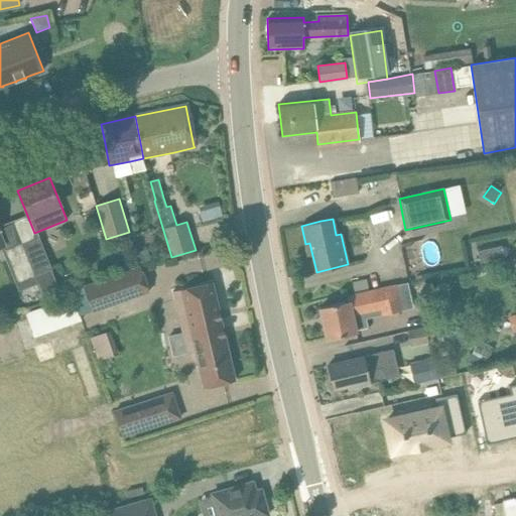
[(38,236),(22,242),(36,279),(38,284),(41,294),(44,301),(61,295),(50,269),(51,269),(38,236)]
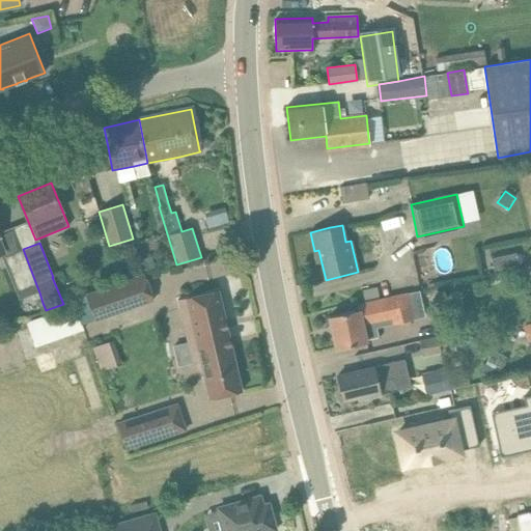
[(37,287),(23,249),(2,257),(19,300),(39,292),(37,287)]
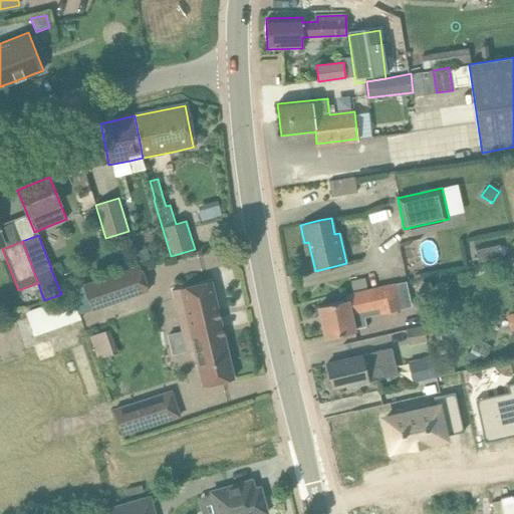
[(500,247),(476,252),(479,264),(503,259),(500,247)]
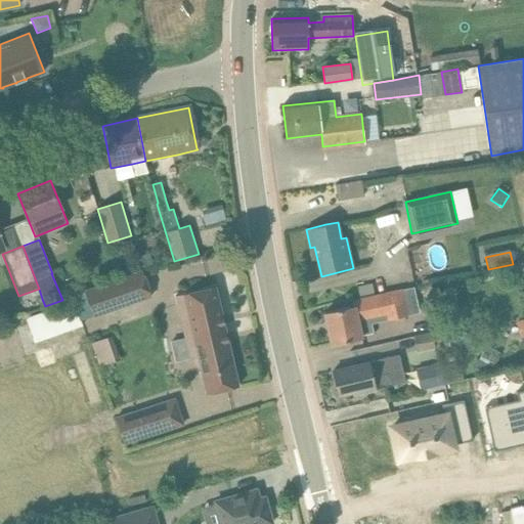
[(523,268),(522,263),(510,266),(512,274),(523,271),(523,268)]
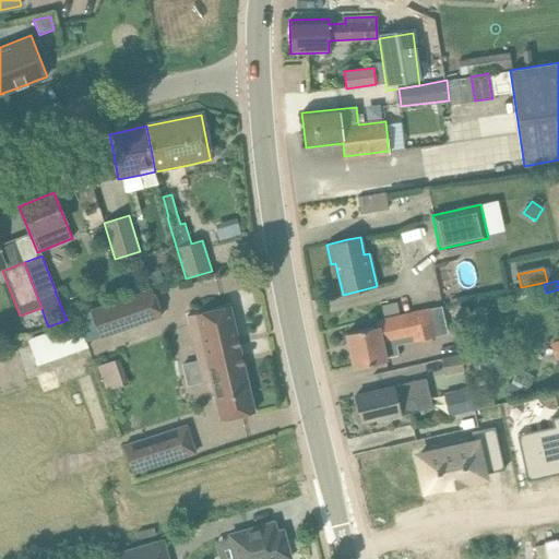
[(151,287),(88,309),(99,339),(162,317),(151,287)]
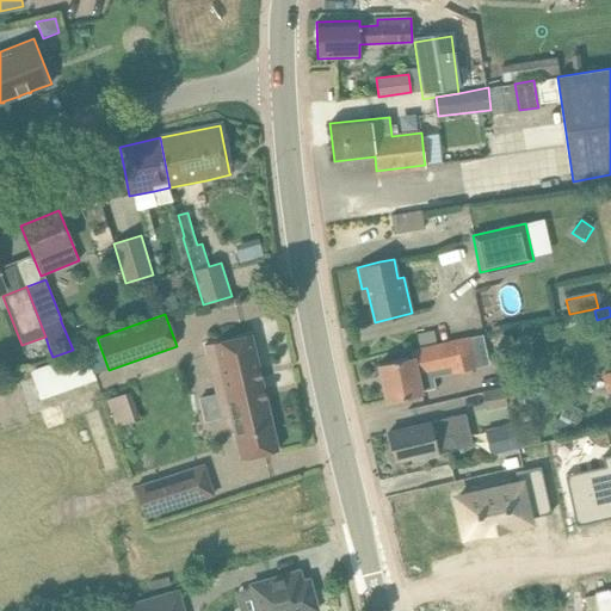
[(203,345),(217,403),(264,393),(251,334),(203,345)]
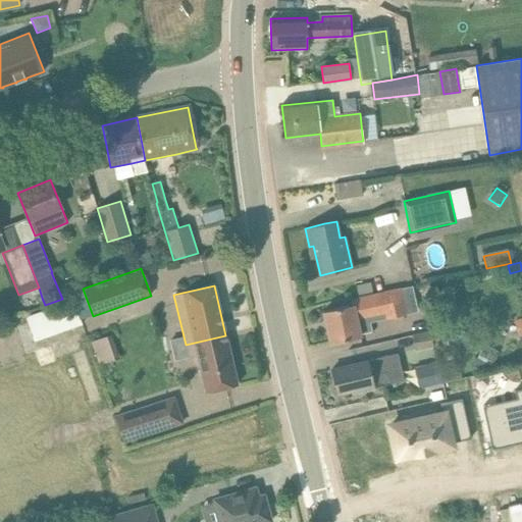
[(413,286),(371,296),(351,300),(352,305),(323,311),(330,344),(360,336),(360,335),(372,332),(370,322),(418,312),(413,286)]
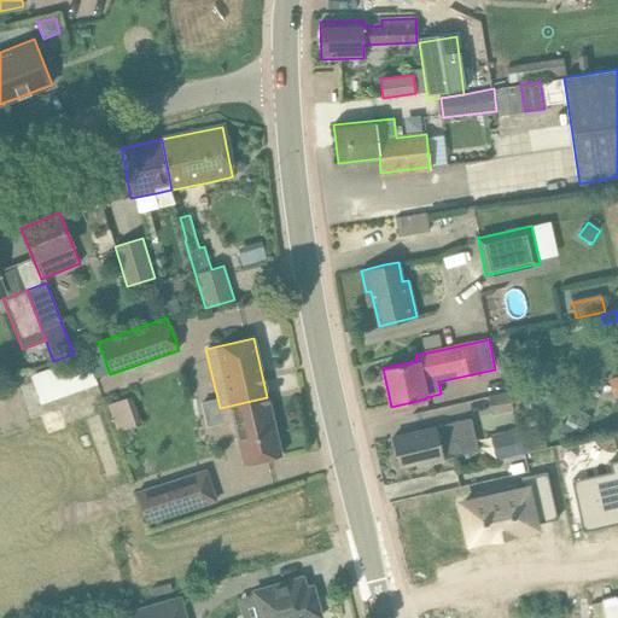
[(50,353),(28,361),(30,369),(53,361),(50,353)]
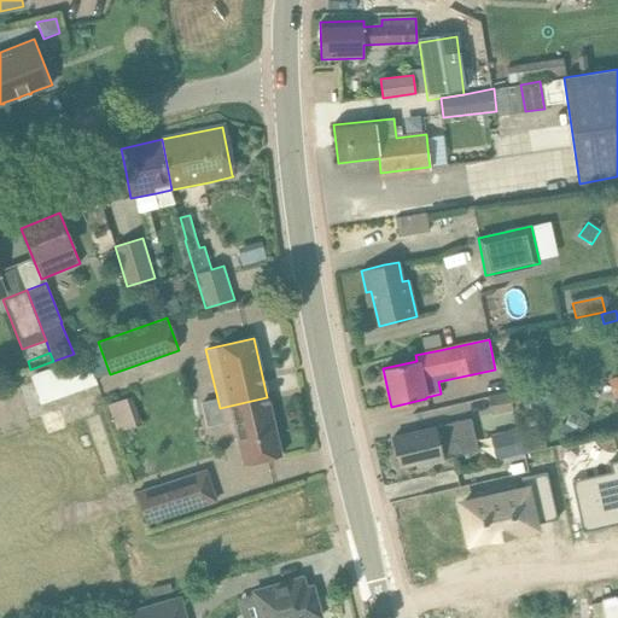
[(110,401),(118,429),(143,423),(134,394),(110,401)]
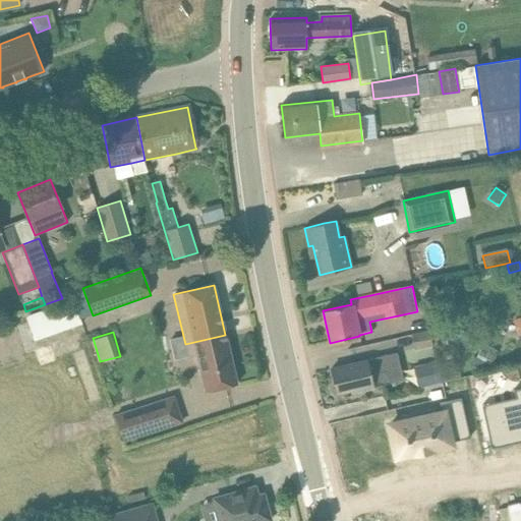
[(225,335),(185,344),(188,359),(186,359),(187,363),(197,361),(205,392),(237,385),(225,335)]
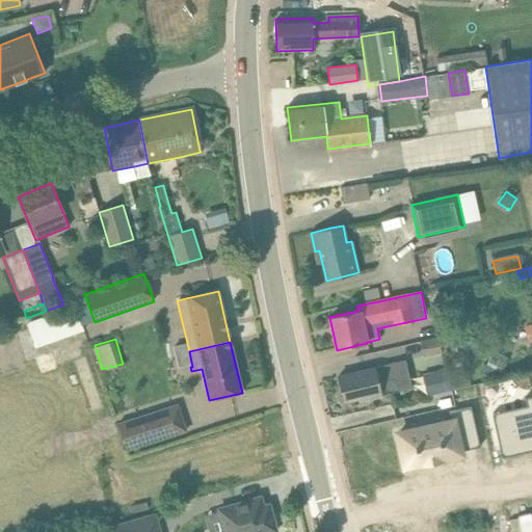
[(405,360),(358,371),(339,376),(345,402),(358,399),(360,402),(380,397),(380,396),(413,388),(405,360)]
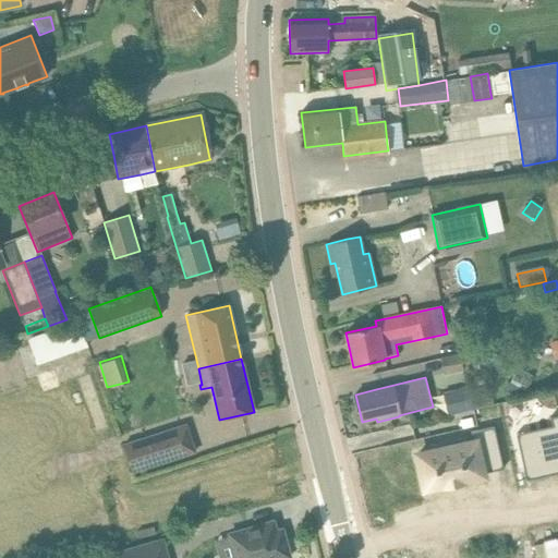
[(473,410),(468,386),(444,391),(449,415),(473,410)]
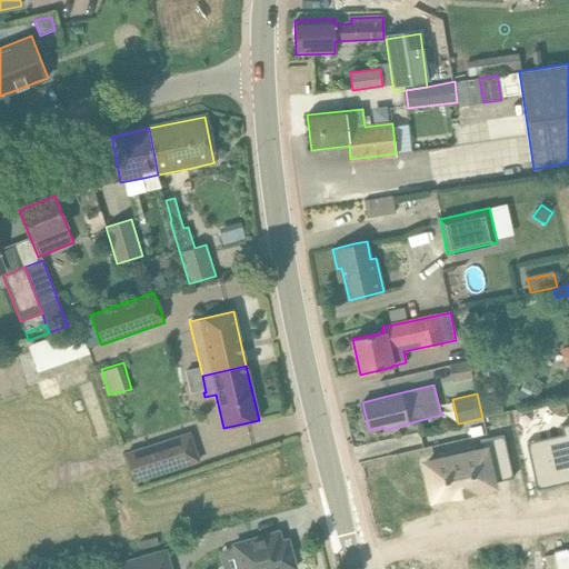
[(543,458),(532,460),(538,486),(549,483),(549,482),(568,477),(568,420),(560,422),(563,437),(540,442),(543,458)]
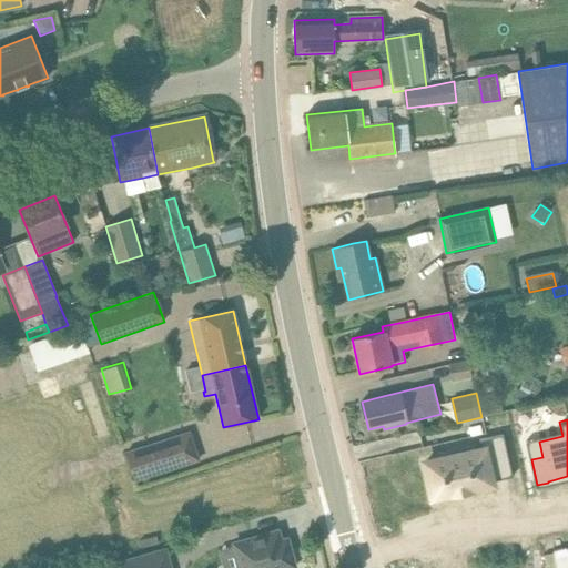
[(190,430),(127,452),(135,480),(200,460),(190,430)]
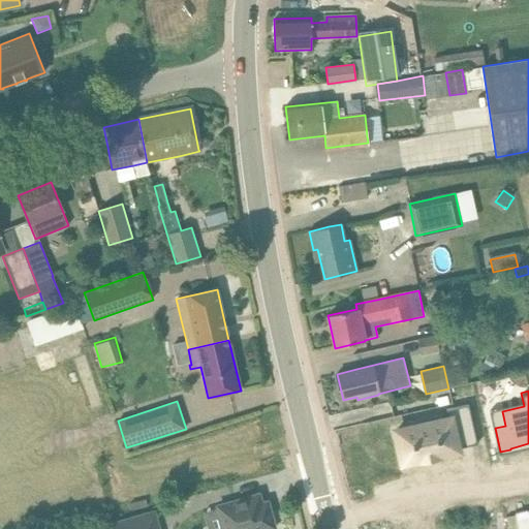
[(448,419),(396,431),(403,463),(458,450),(457,448),(453,429),(473,424),(468,405),(446,409),(448,419)]
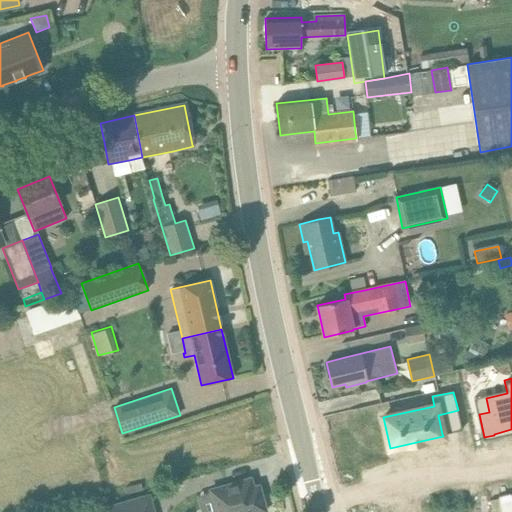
[(210,490),(216,511),(264,511),(266,511),(259,486),(253,487),(250,478),(210,490)]
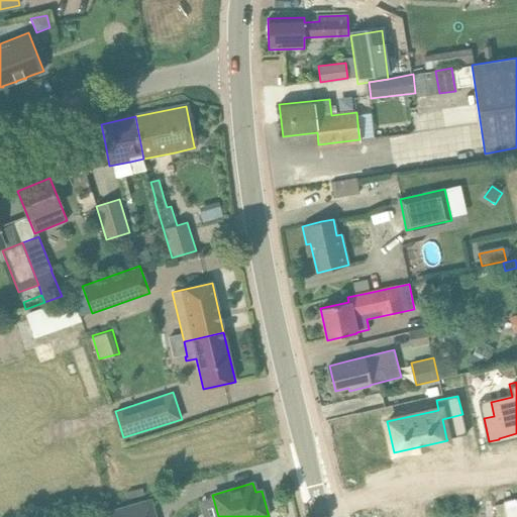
[(107,510),(108,516),(157,516),(151,498),(107,510)]
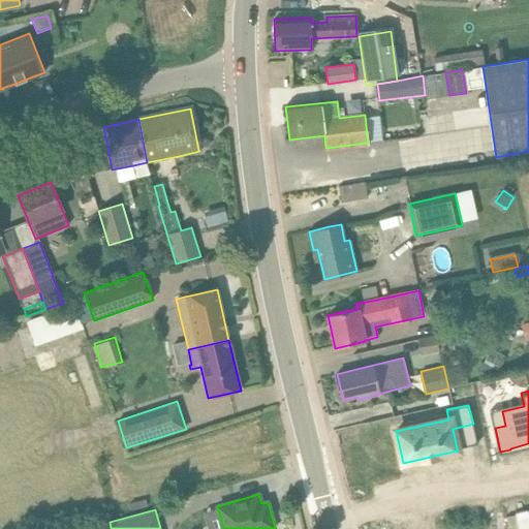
[(432,528),(434,528),(432,518),(405,524),(406,528),(432,528)]
